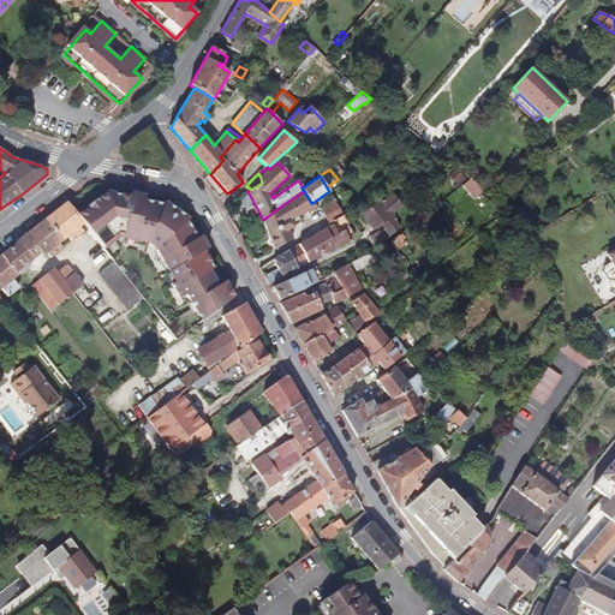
[(471,178),(463,186),(475,199),(483,192),(472,179),(471,178)]
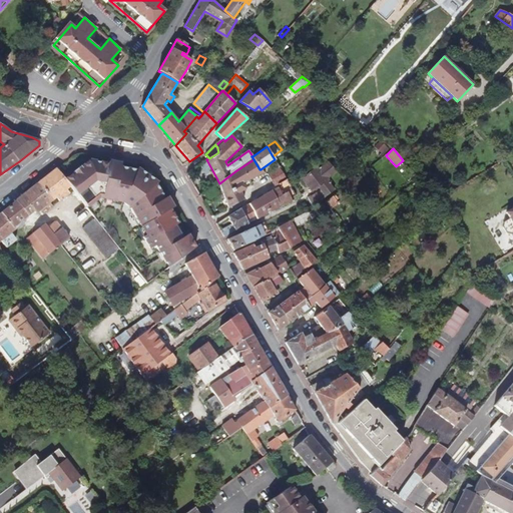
[(264,173),(261,169),(260,169),(253,159),(236,170),(242,183),(264,173)]
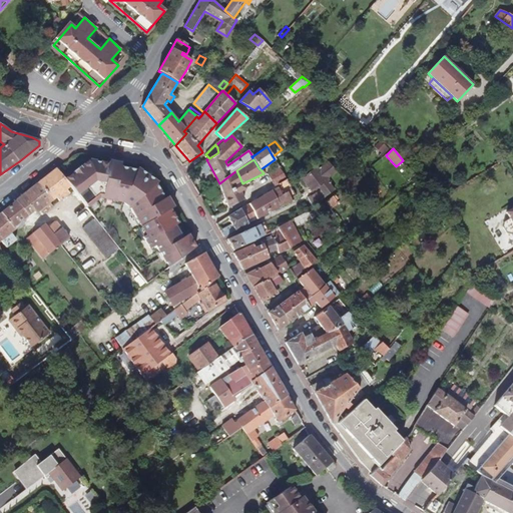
[(164,199),(155,184),(157,182),(138,169),(137,171),(120,167),(121,163),(109,161),(108,164),(90,160),(81,167),(83,170),(77,175),(75,172),(66,179),(70,185),(87,207),(100,197),(123,202),(130,207),(146,235),(143,236),(150,249),(156,246),(168,268),(195,247),(188,234),(181,238),(174,226),(178,223),(170,209),(173,207),(167,197),(164,199)]
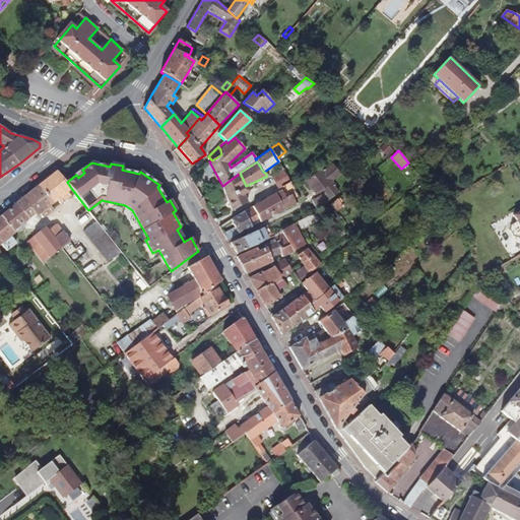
[(332,181),(341,175),(333,164),(322,172),(321,170),(306,182),(315,194),(319,191),(321,193),(324,191),(325,193),(312,201),(316,208),(330,200),(338,193),(334,187),(335,186),(334,185),(335,184),(332,181)]
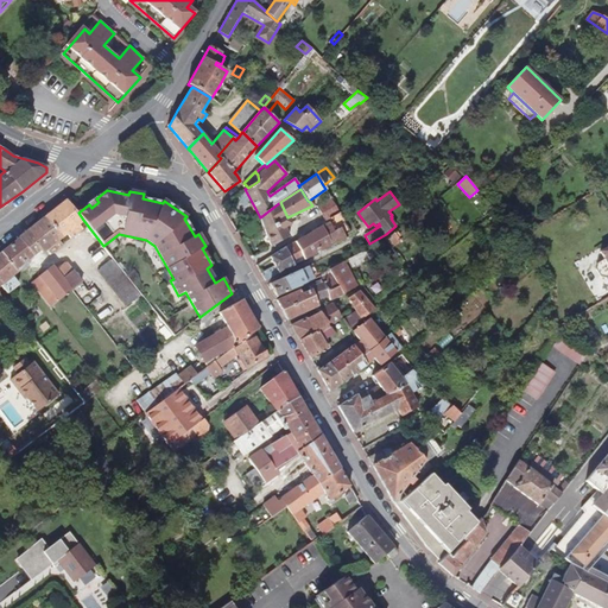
[(336,206),(331,198),(317,207),(322,214),(336,206)]
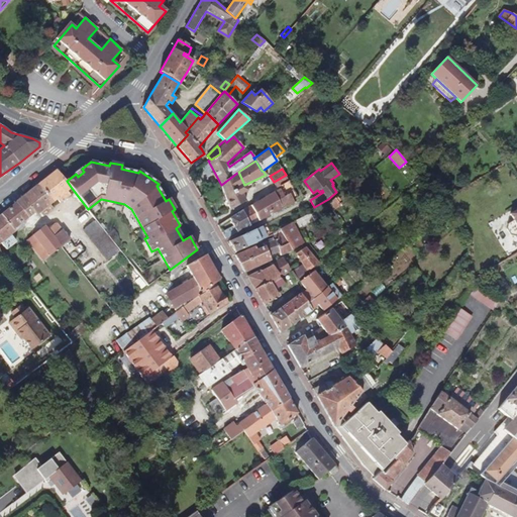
[(14,229),(29,217),(34,213),(35,215),(39,212),(42,217),(54,208),(49,204),(57,198),(61,203),(71,195),(67,191),(71,187),(67,181),(58,170),(22,198),(17,202),(1,215),(0,215),(0,242),(6,249),(16,241),(11,234),(15,231),(14,229)]
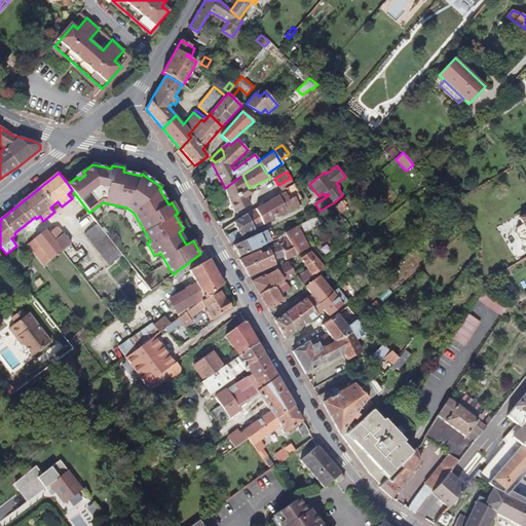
[(247,197),(252,194),(249,188),(242,175),(225,188),(234,213),(234,214),(251,204),(247,197)]
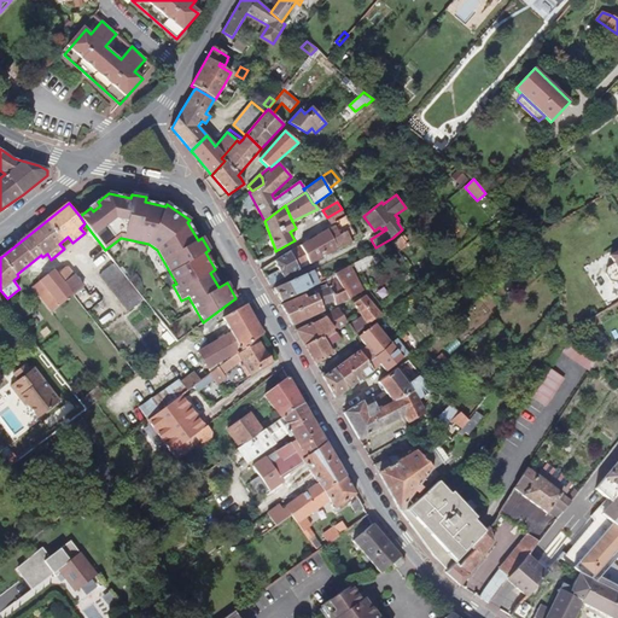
[(345,216),(342,209),(327,217),(331,225),(345,216)]
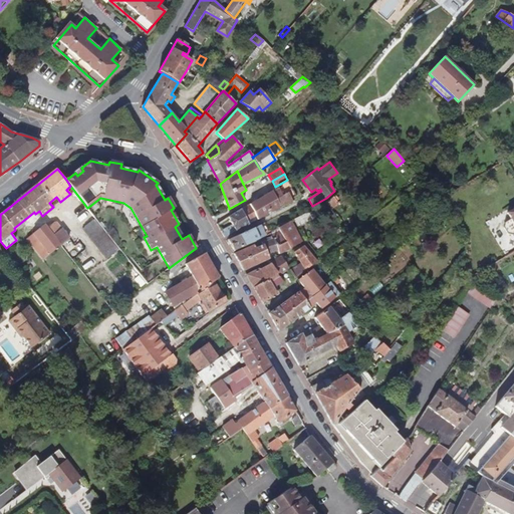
[(421,179),(414,185),(429,201),(435,195),(421,179)]
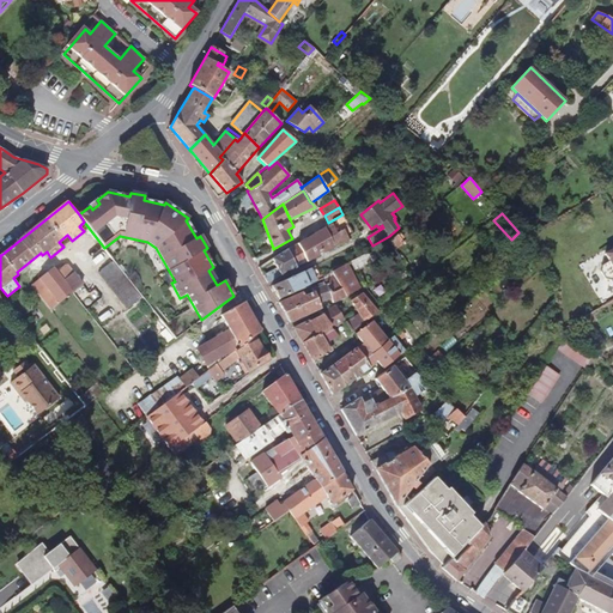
[(334,247),(349,240),(347,238),(344,230),(337,234),(333,225),(332,225),(329,225),(326,228),(298,244),(307,262),(335,248),(334,247)]
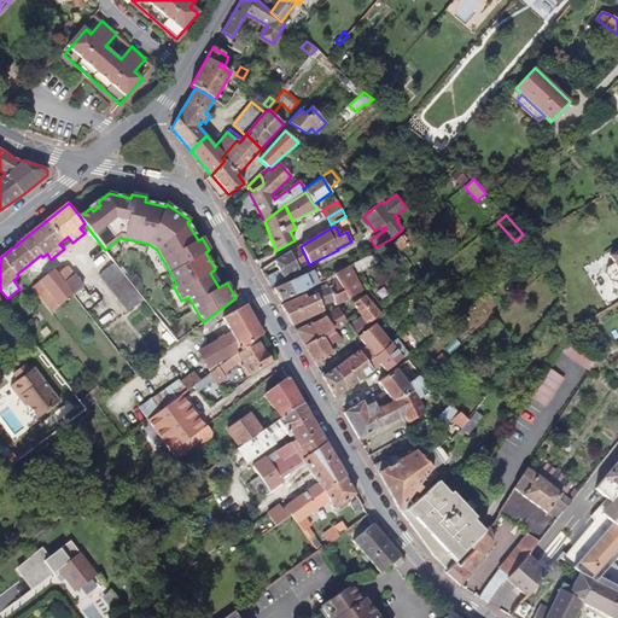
[(398,252),(408,245),(404,240),(402,238),(401,237),(391,243),(392,244),(398,252)]
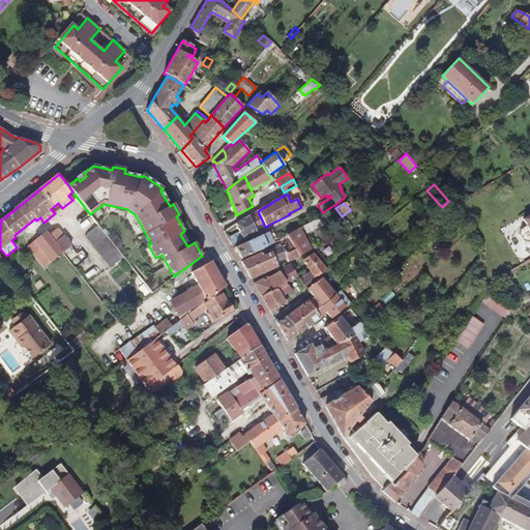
[(342,216),(336,209),(329,214),(342,229),(348,224),(342,216)]
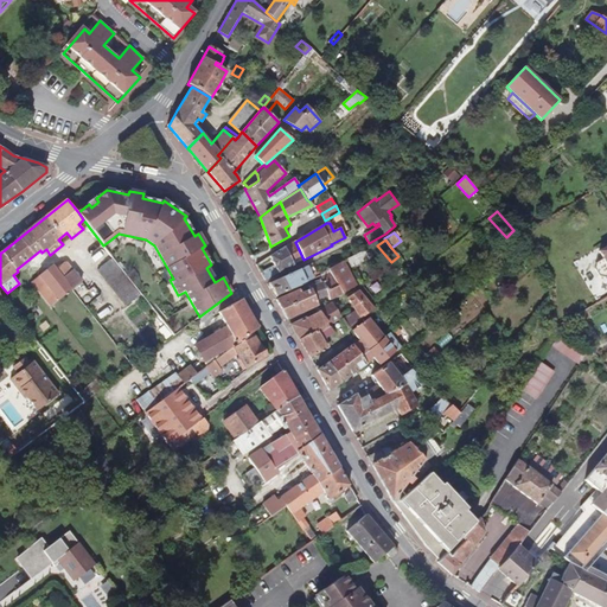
[(304,260),(295,242),(269,256),(274,264),(267,269),(268,273),(262,276),(264,280),(279,273),(293,266),(304,260)]
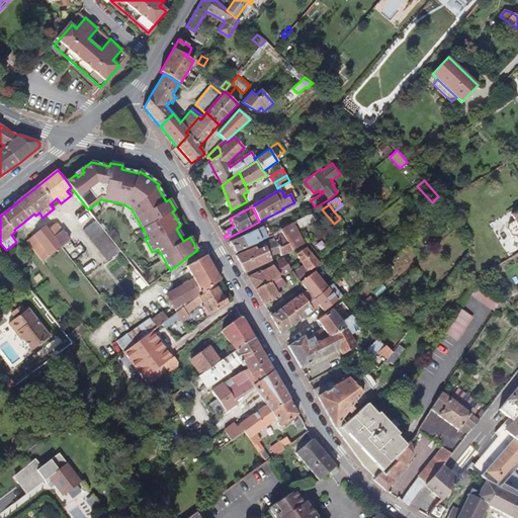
[(517,210),(512,214),(515,221),(509,224),(508,229),(512,236),(517,237),(517,236),(517,210)]
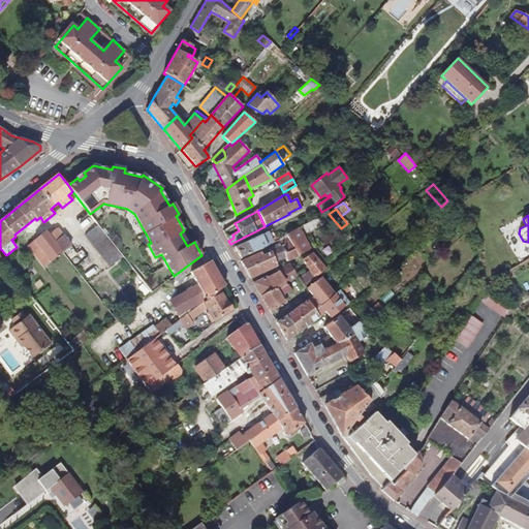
[(306,232),(327,222),(323,216),(320,218),(303,226),(306,232)]
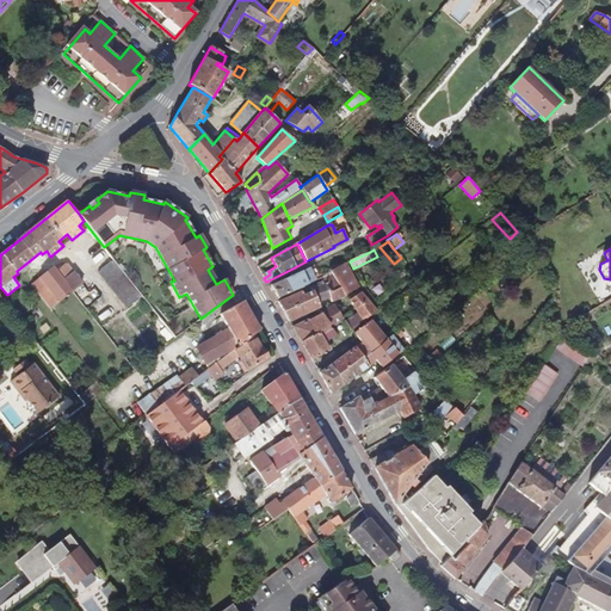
[(142,296),(113,260),(99,272),(127,308),(142,296)]
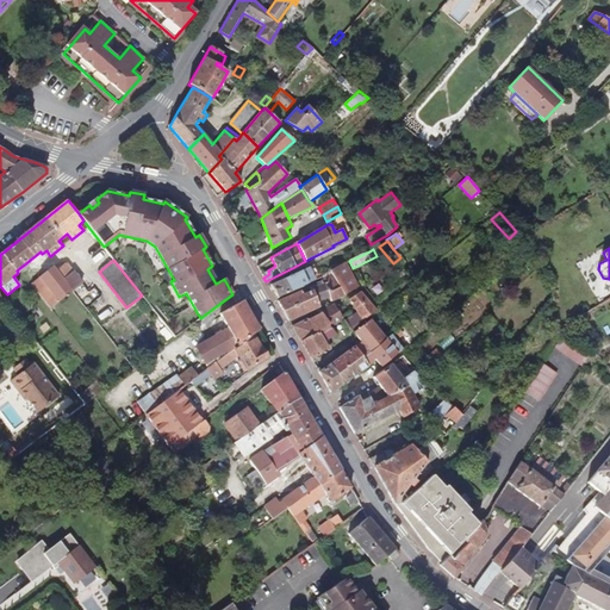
[(53,266),(31,284),(50,309),(73,291),(82,284),(67,263),(64,263),(56,271),(53,266)]
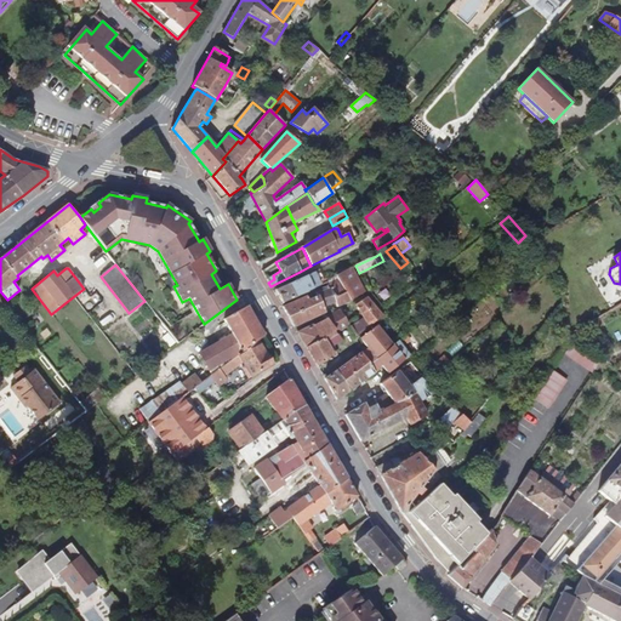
[(328,280),(329,281),(326,283),(326,285),(328,286),(329,289),(331,288),(335,303),(337,307),(349,302),(349,301),(358,296),(359,295),(364,292),(351,268),(335,275),(328,280)]
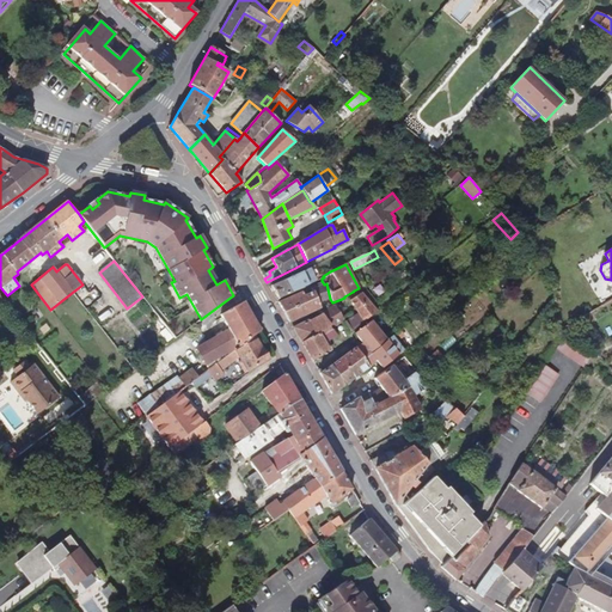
[(301,288),(316,282),(308,268),(270,286),(279,299),(303,289),(301,288)]
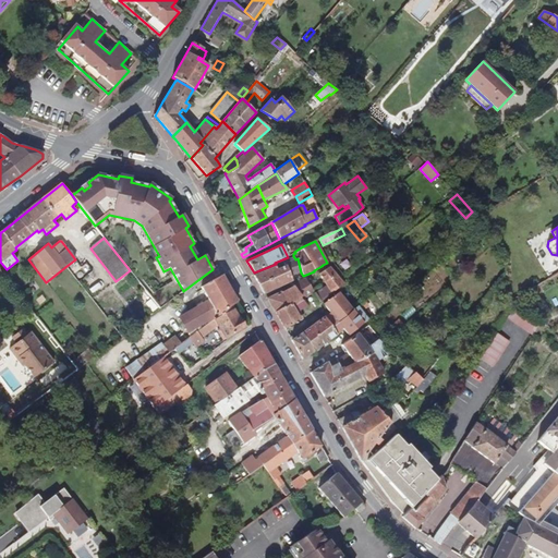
[(301,273),(298,258),(295,259),(294,257),(283,261),(284,263),(283,264),(286,267),(289,276),(290,276),(301,273)]
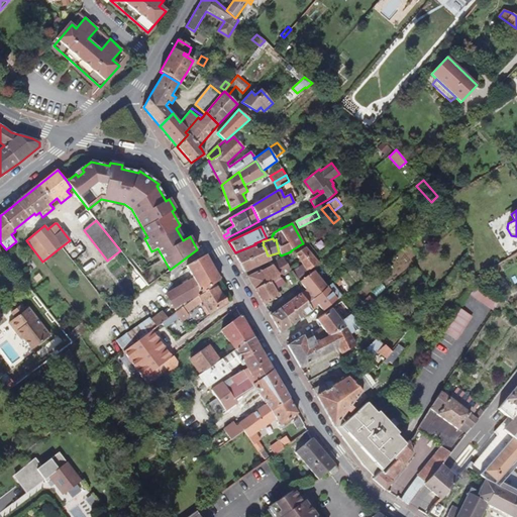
[(254,246),(235,255),(245,272),(271,261),(269,255),(268,255),(265,247),(255,250),(254,248),(254,247),(255,247),(254,246)]
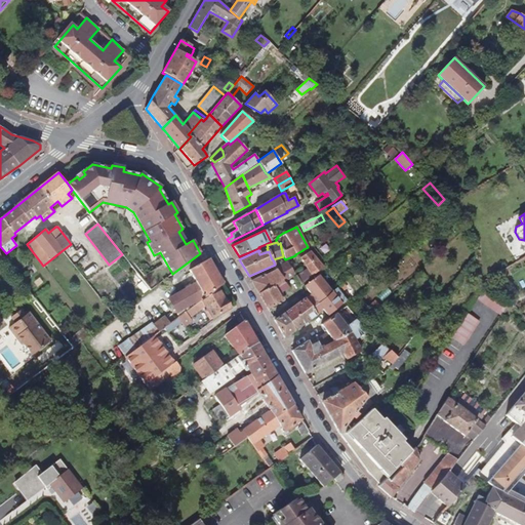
[(313,276),(323,267),(311,251),(300,257),(307,269),(312,276),(313,276)]
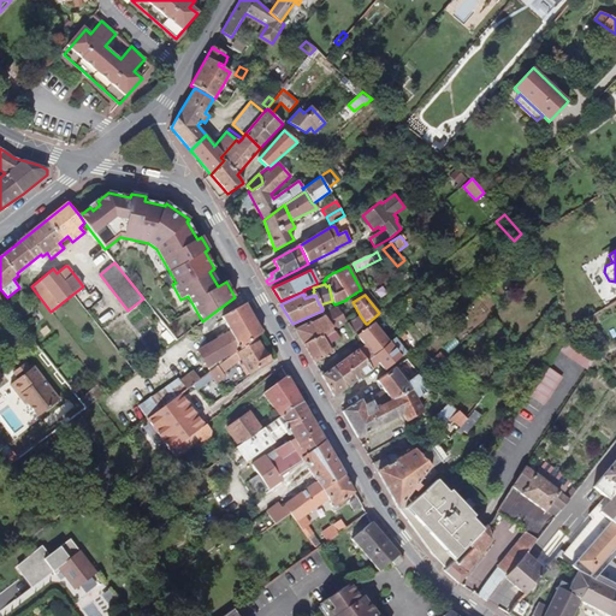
[(262,333),(261,331),(247,304),(246,306),(246,303),(221,317),(231,332),(199,350),(207,367),(236,350),(240,347),(241,348),(246,345),(255,338),(262,333)]
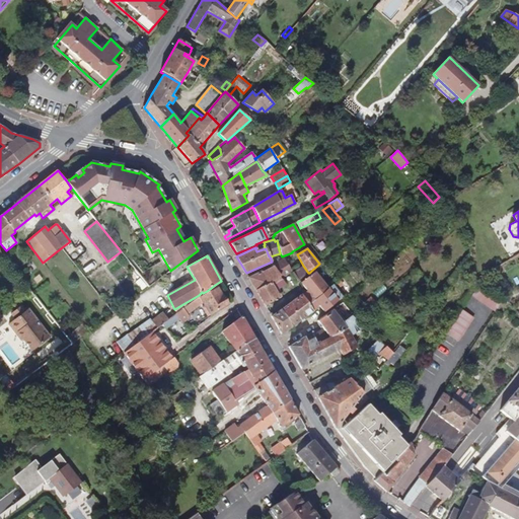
[(281,297),(277,289),(284,285),(281,279),(292,271),(291,270),(284,258),(272,267),(273,267),(274,267),(281,277),(255,290),(266,306),(279,298),(281,297)]
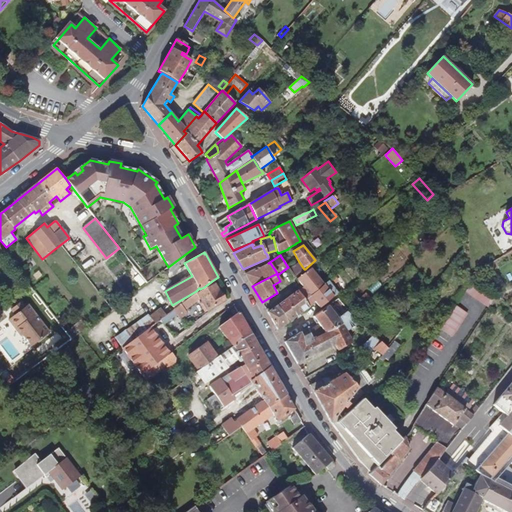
[(294,265),(288,269),(293,277),(304,269),(299,262),(294,265)]
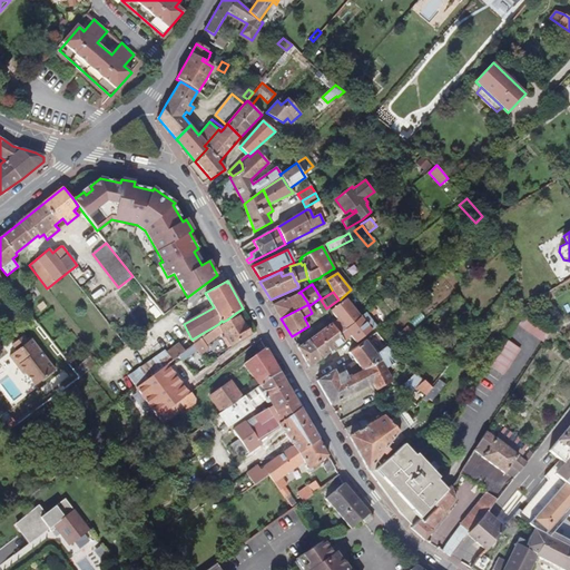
[(281,318),(308,304),(301,293),(300,293),(286,301),(286,300),(273,305),(281,318)]
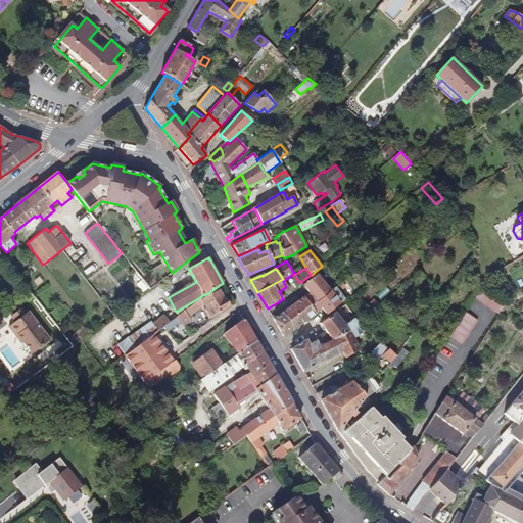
[(318,274),(303,285),(311,294),(304,298),(311,306),(330,290),(318,274)]
